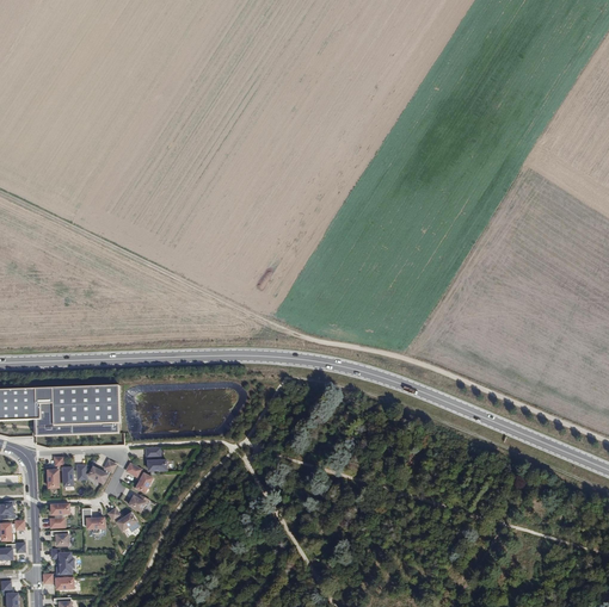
[(118,421),(117,383),(0,388),(0,419),(34,417),(35,434),(117,429),(117,421),(118,421)]
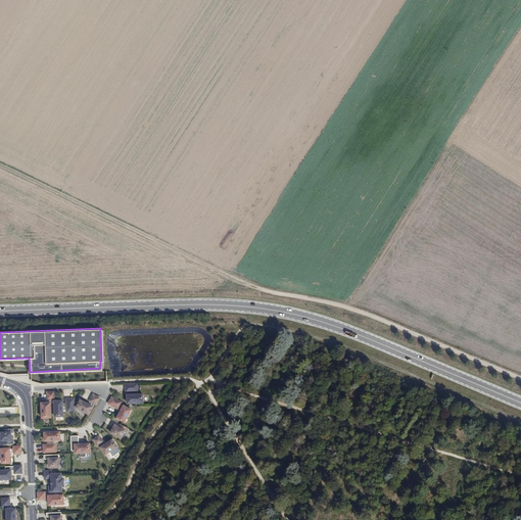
[(136,381),(123,381),(123,389),(137,389),(136,381)]
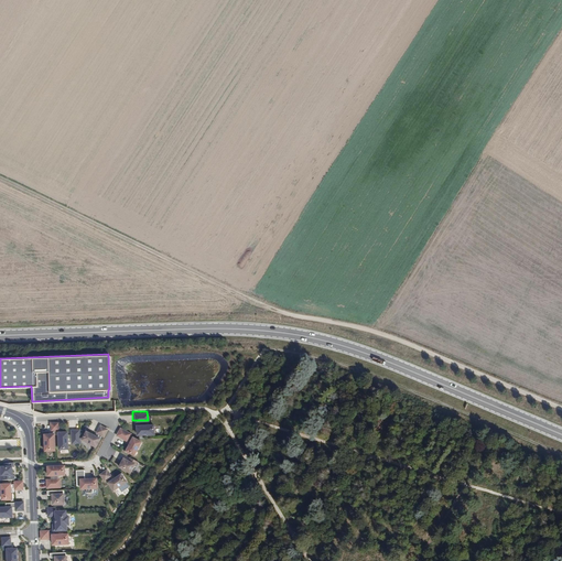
[(99,432),(101,433),(105,427),(98,423),(95,430),(99,432)]
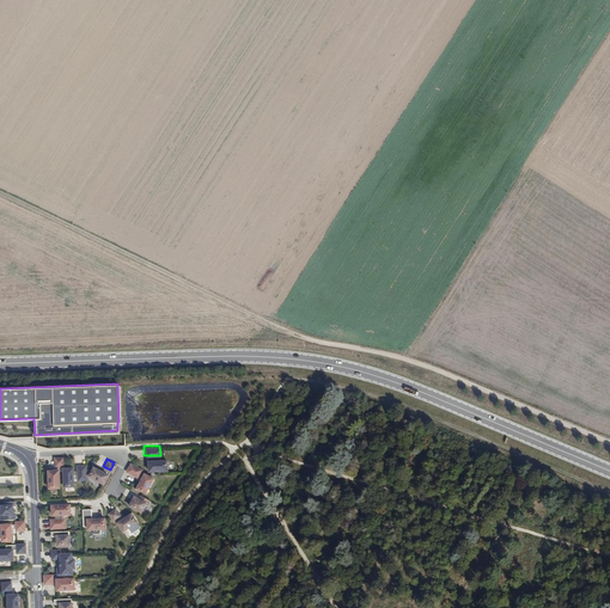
[(146,459),(146,471),(166,470),(165,459),(146,459)]
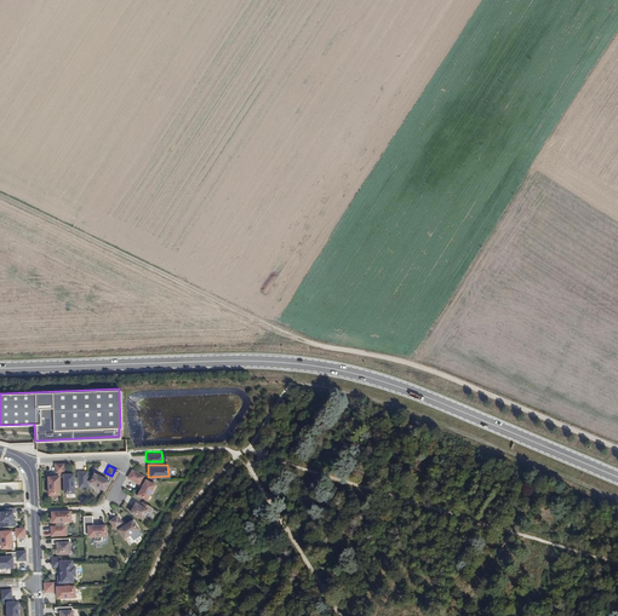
[(130,467),(126,476),(137,483),(143,473),(130,467)]
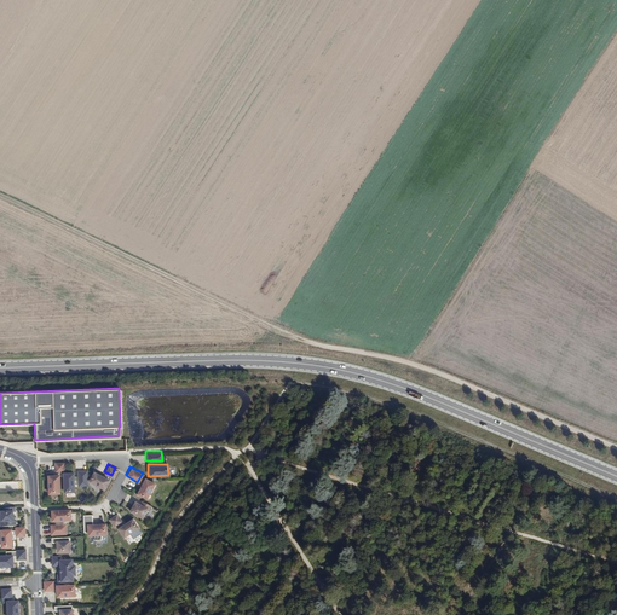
[(102,487),(107,480),(107,479),(98,474),(98,473),(92,469),(91,470),(92,471),(87,479),(102,487)]
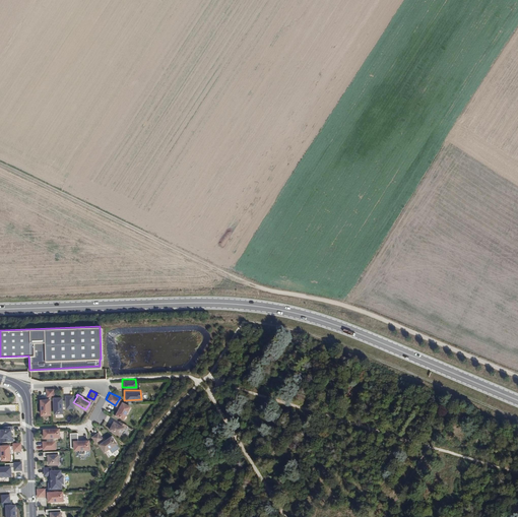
[(60,396),(52,396),(53,411),(61,410),(60,396)]
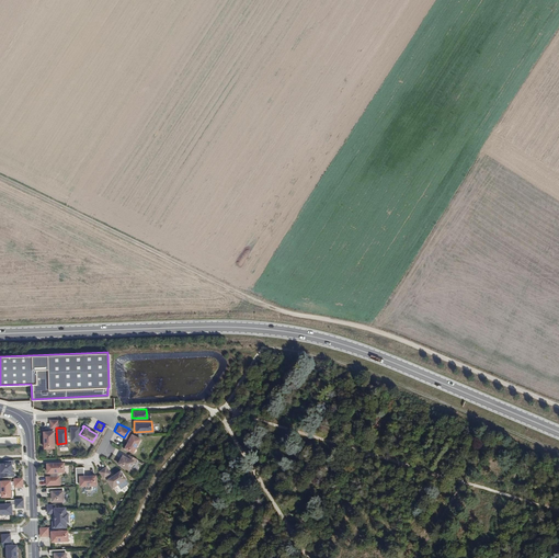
[(52,429),(42,430),(43,445),(53,445),(52,429)]
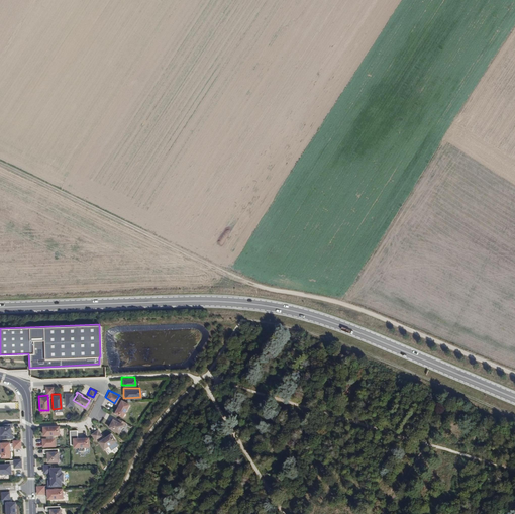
[(128,403),(120,398),(112,412),(121,416),(128,403)]
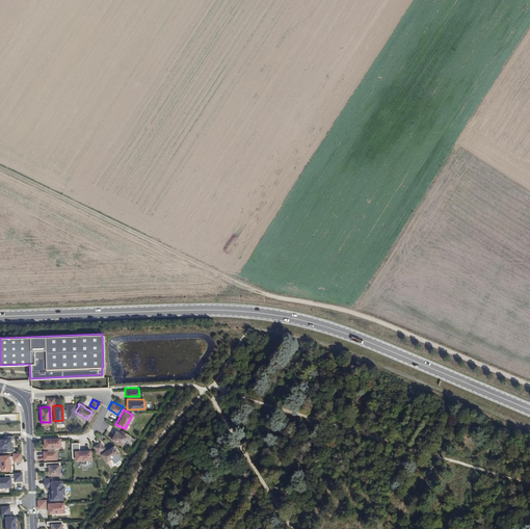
[(129,432),(121,429),(120,432),(114,429),(109,439),(121,445),(125,437),(127,437),(129,432)]
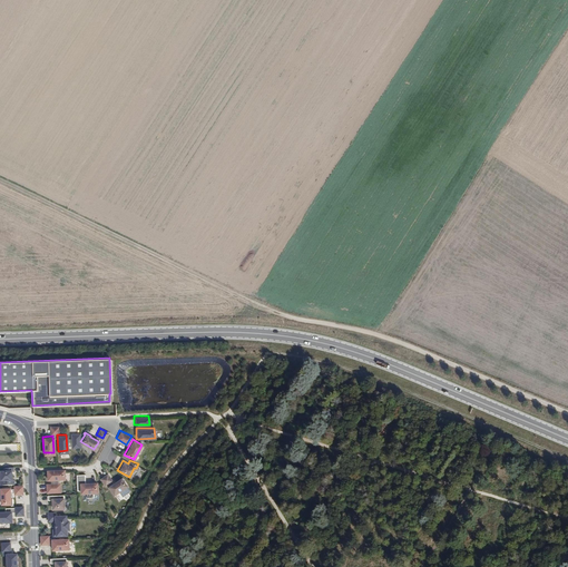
[(62,468),(47,469),(47,478),(64,477),(62,468)]
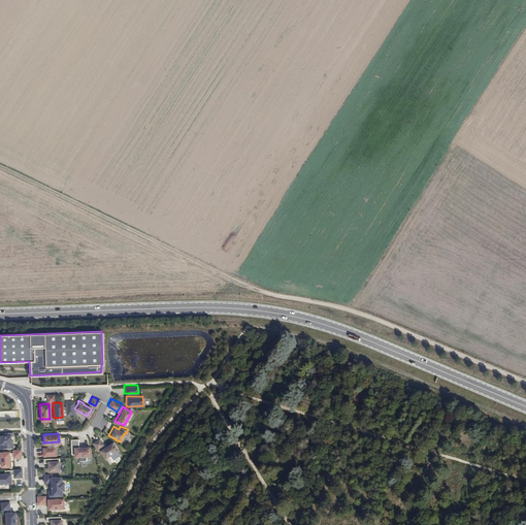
[(9,434),(0,434),(0,447),(12,447),(11,443),(10,443),(9,434)]
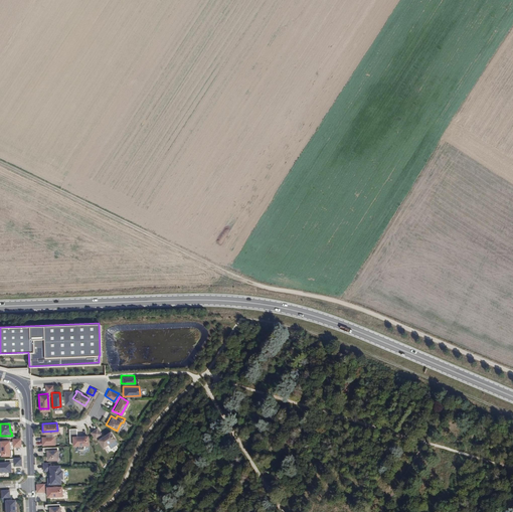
[(100,432),(97,425),(90,431),(94,438),(100,432)]
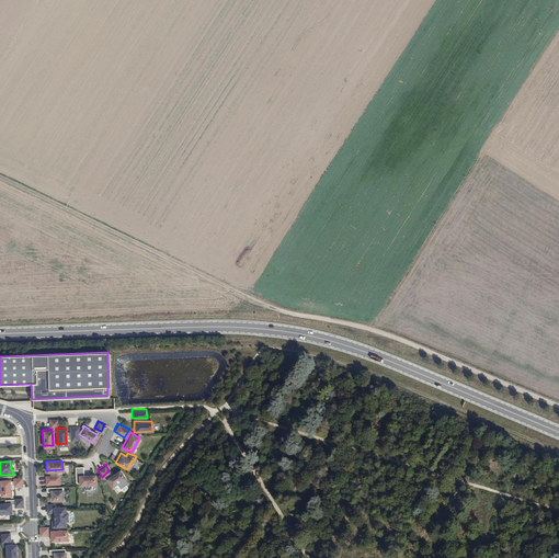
[(90,485),(94,484),(94,474),(82,474),(81,465),(73,465),(75,480),(77,480),(78,485),(83,485),(83,487),(90,487),(90,485)]
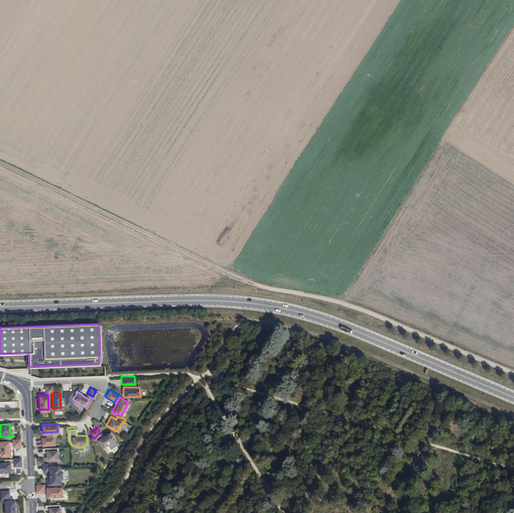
[(97,439),(102,447),(115,438),(109,431),(110,430),(109,429),(104,433),(105,434),(97,439)]
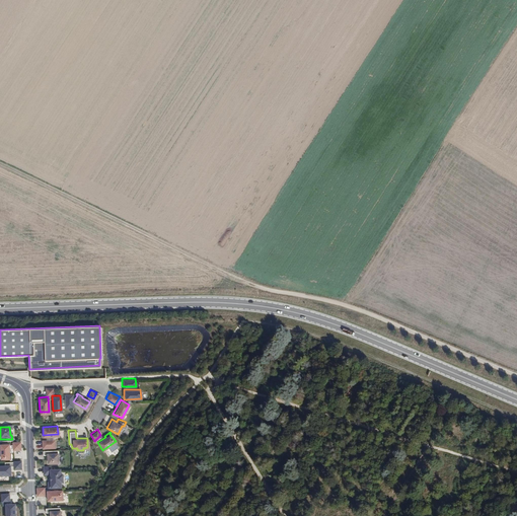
[(41,447),(54,446),(54,438),(41,439),(41,447)]
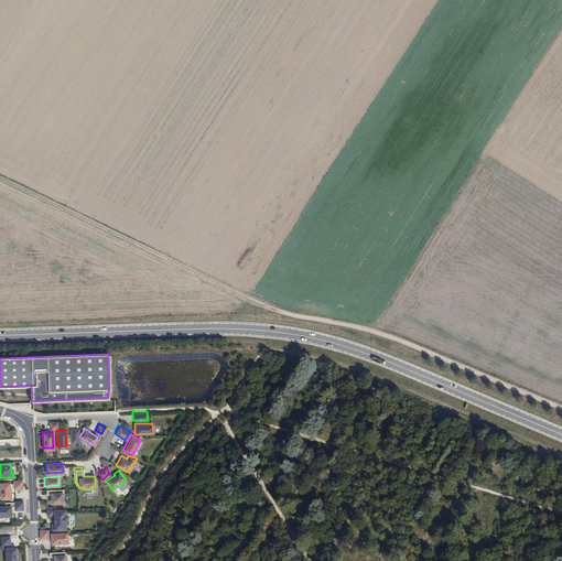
[(21,478),(12,478),(12,487),(21,487),(21,478)]
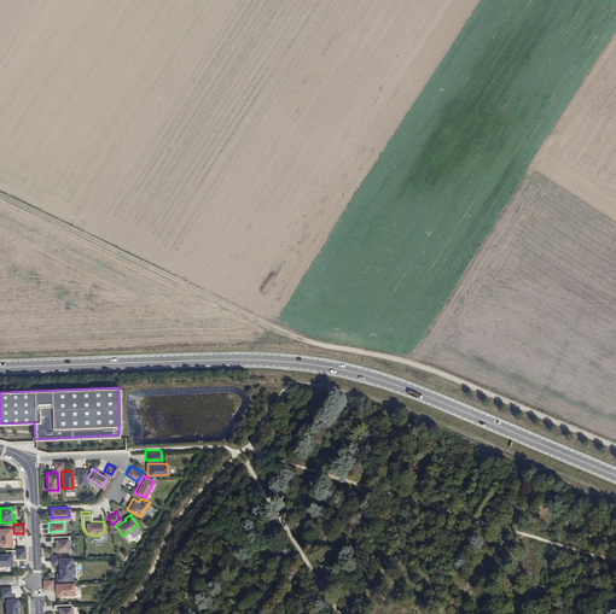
[(0,545),(11,545),(10,527),(0,527),(0,545)]
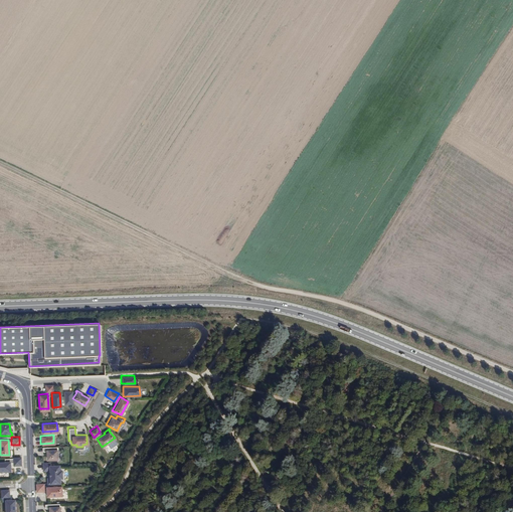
[(57,459),(56,445),(41,446),(41,450),(45,450),(45,460),(57,459)]
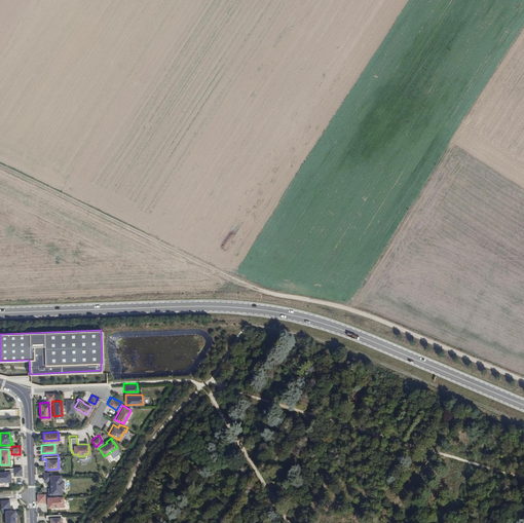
[(0,481),(9,481),(9,471),(12,471),(12,474),(21,474),(20,465),(3,467),(3,471),(0,471),(0,481)]
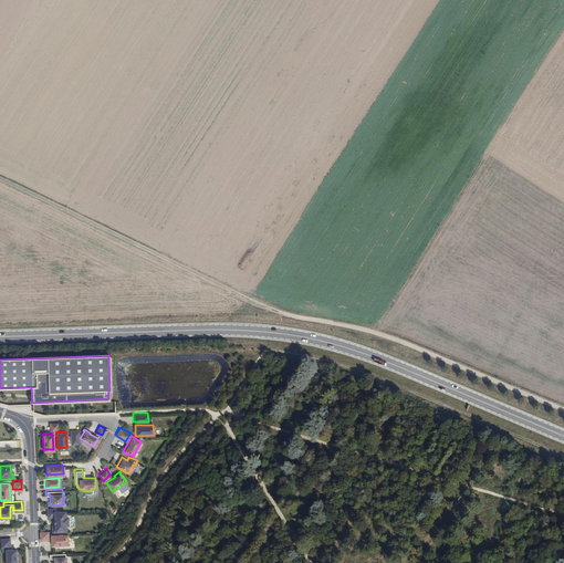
[(50,524),(51,530),(53,530),(53,531),(65,531),(65,525),(68,525),(68,515),(64,515),(64,510),(54,510),(54,507),(45,507),(45,515),(52,515),(53,523),(50,524)]
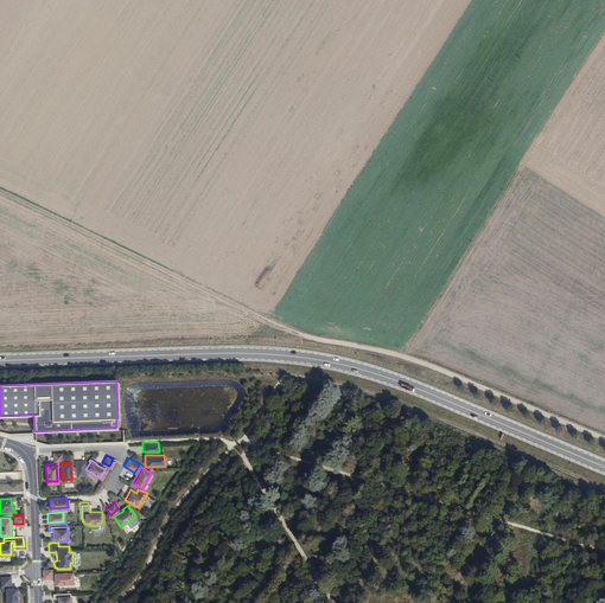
[(51,568),(40,568),(42,577),(51,577),(51,568)]
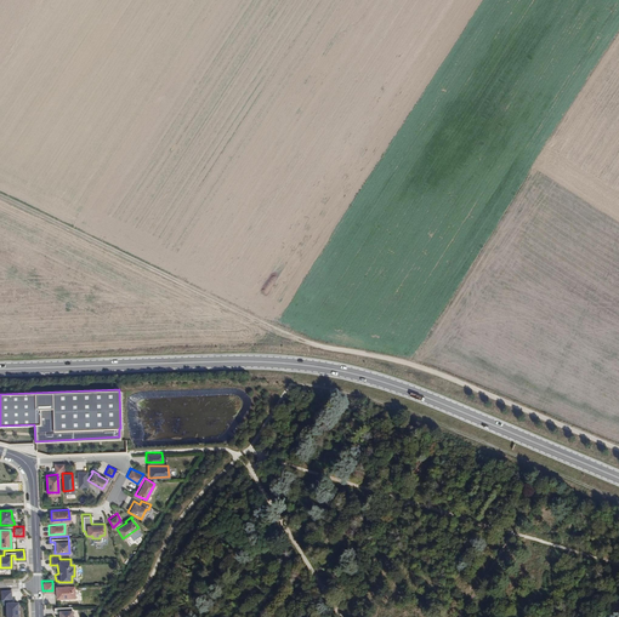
[(55,586),(55,598),(74,598),(73,584),(55,586)]
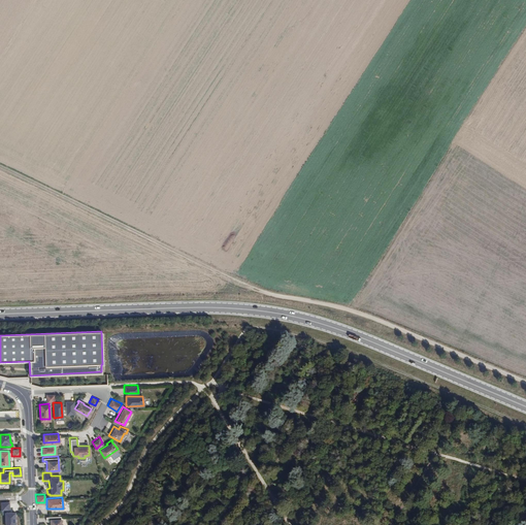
[(14,524),(13,512),(3,512),(4,524),(14,524)]
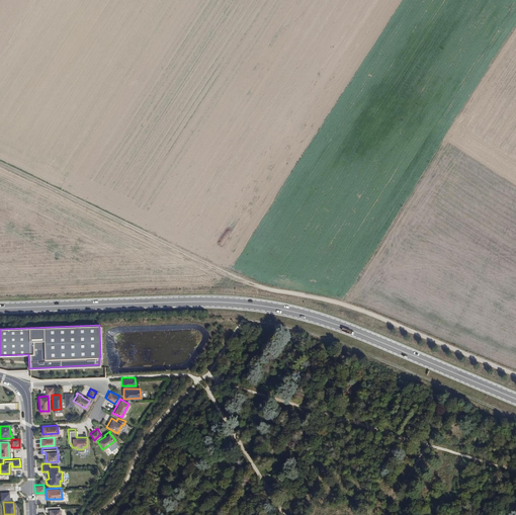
[(60,514),(60,505),(45,505),(45,509),(48,509),(48,514),(60,514)]
